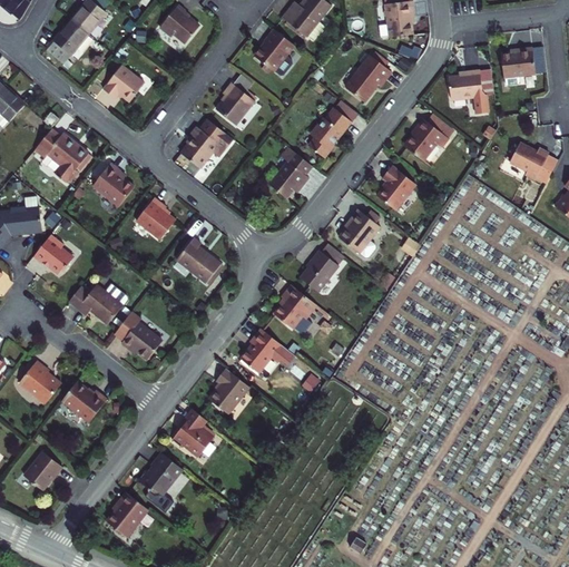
[(30,3),(27,0),(0,0),(0,3),(12,15),(13,12),(21,19),(30,3)]
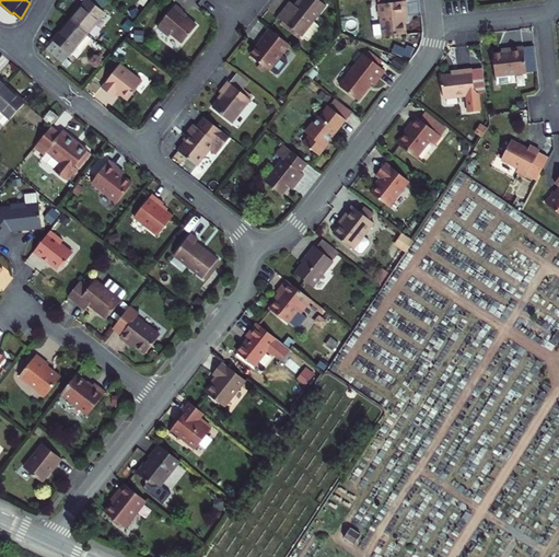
[(90,0),(73,21),(88,34),(105,12),(103,10),(92,1),(90,0)]
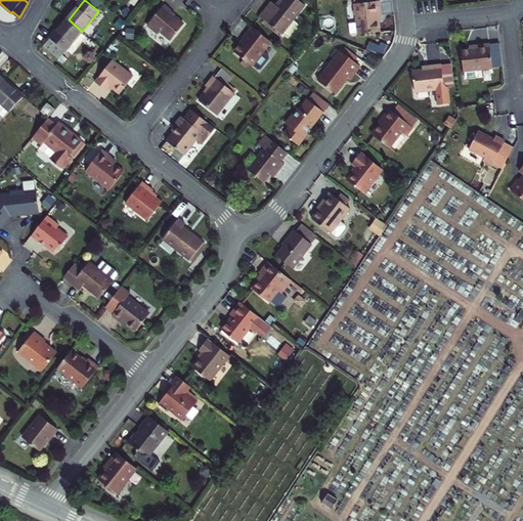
[(87,0),(86,1),(96,9),(102,1),(100,0),(87,0)]
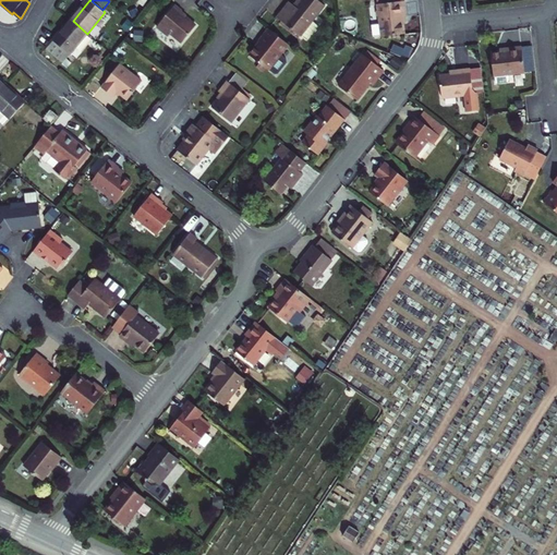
[(318,25),(313,22),(325,5),(318,0),(301,0),(297,5),(290,1),(278,17),(301,36),(302,35),(307,39),(318,25)]
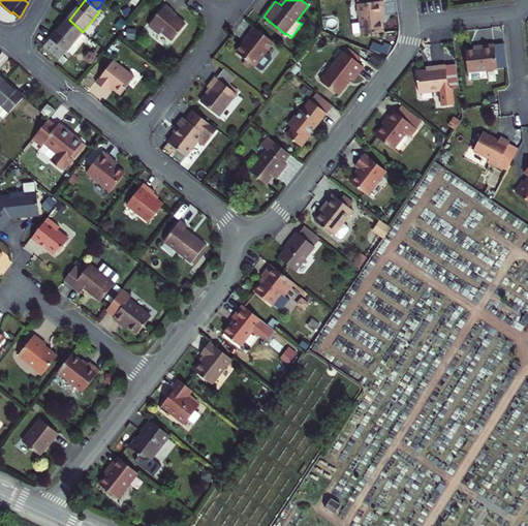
[(167,3),(150,24),(160,32),(162,29),(174,38),(186,23),(173,10),(174,9),(167,3)]
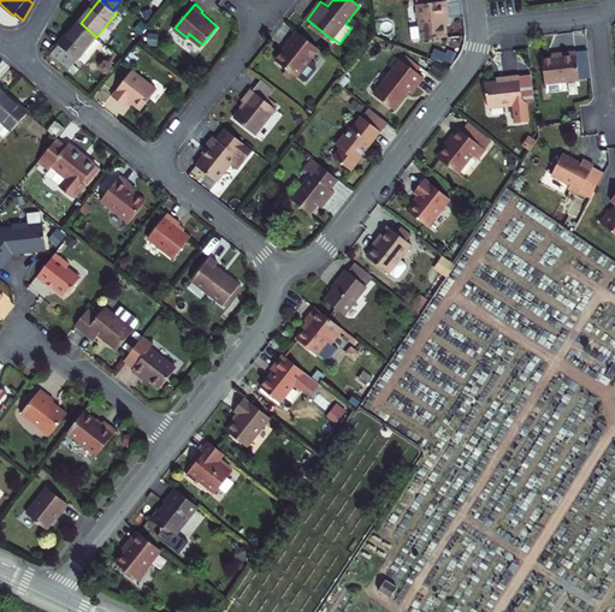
[(447,6),(418,10),(417,16),(417,21),(420,27),(421,45),(447,42),(444,24),(448,23),(447,6)]
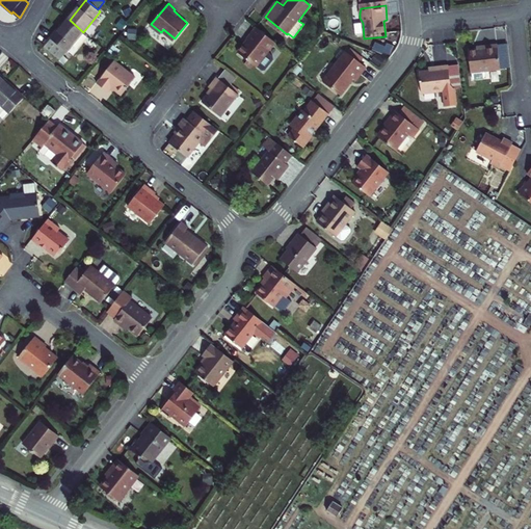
[(62,59),(83,32),(70,20),(47,48),(62,59)]
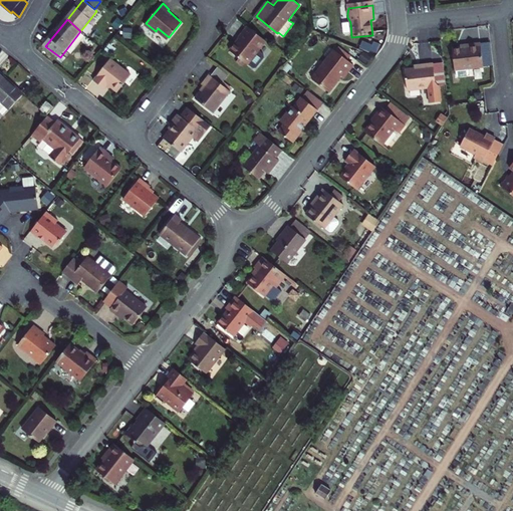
[(266,41),(248,26),(239,37),(240,38),(230,50),(253,69),(256,68),(264,58),(264,55),(259,51),(266,41)]
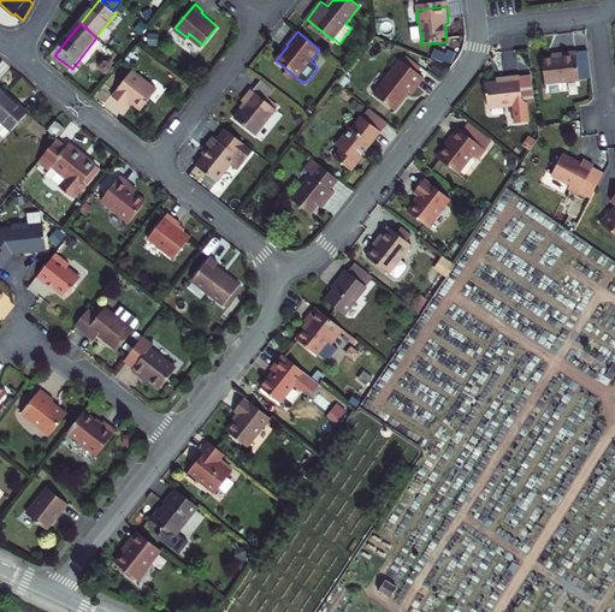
[(566,49),(549,52),(553,77),(554,77),(555,85),(567,83),(569,81),(568,75),(587,72),(586,64),(585,48),(584,43),(565,46),(566,49)]
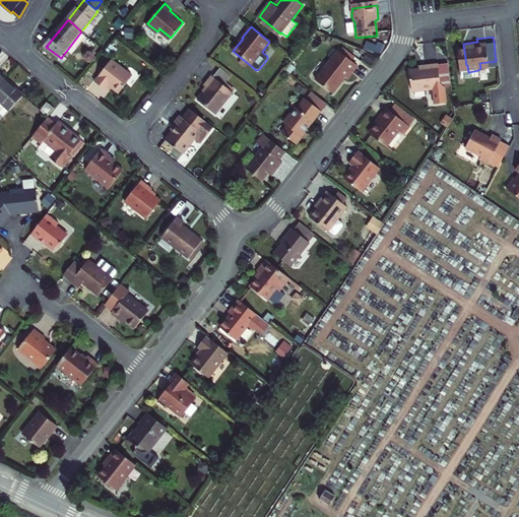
[(337,51),(315,79),(330,91),(343,77),(345,78),(355,66),(337,51)]
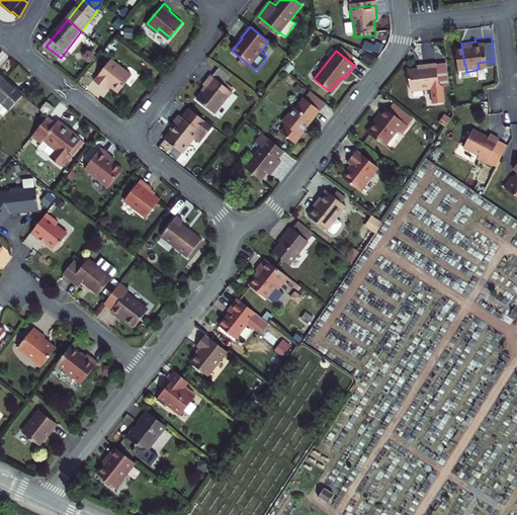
[(113,60),(96,82),(105,89),(109,85),(119,94),(134,77),(113,60)]
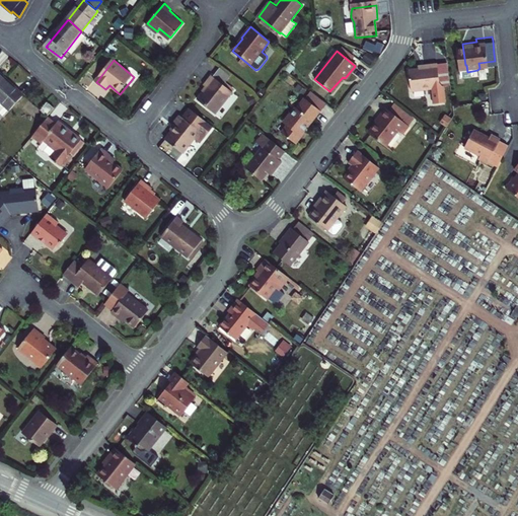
[(423,68),(409,69),(411,91),(431,88),(433,103),(444,102),(442,86),(439,87),(436,63),(423,65),(423,68)]
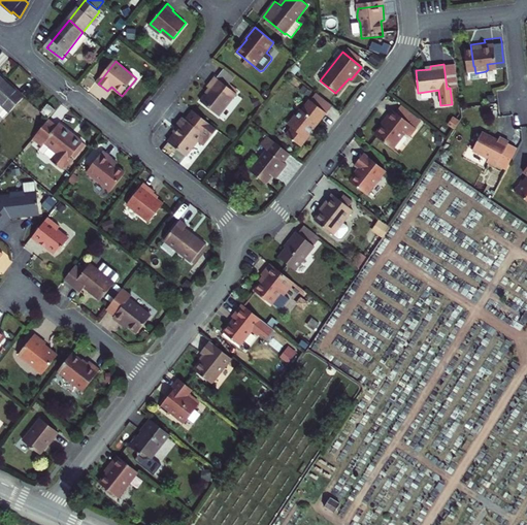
[(210,89),(201,101),(219,116),(236,93),(216,76),(207,87),(210,89)]
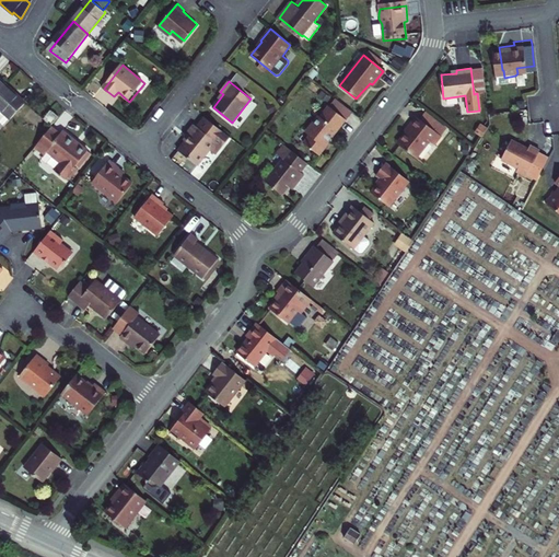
[(24,101),(4,83),(0,88),(0,117),(4,122),(24,101)]
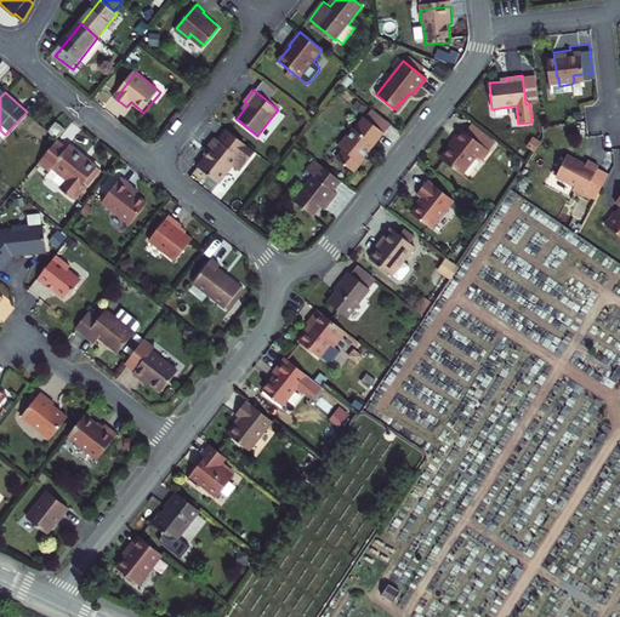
[(370,108),(363,118),(381,132),(382,133),(390,124),(370,108)]
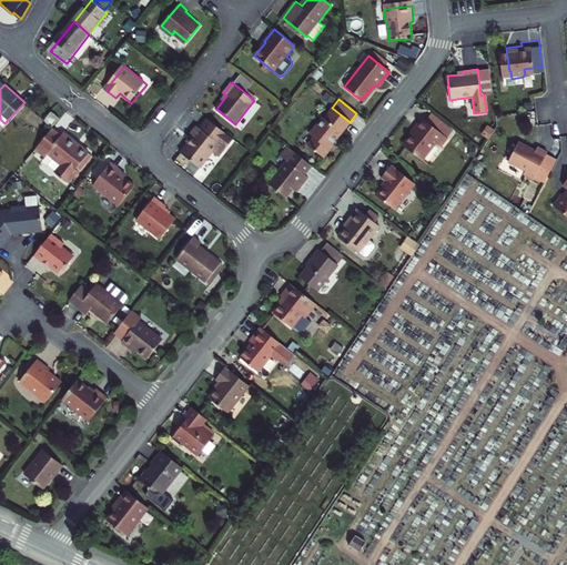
[(312,137),(306,143),(323,157),(348,121),(332,108),(327,113),(326,112),(322,118),(321,117),(316,123),(317,123),(311,131),(312,137)]
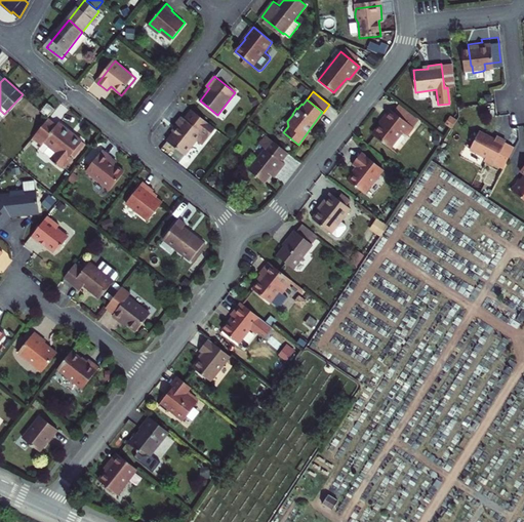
[(40,114),(45,119),(54,108),(49,103),(40,114)]
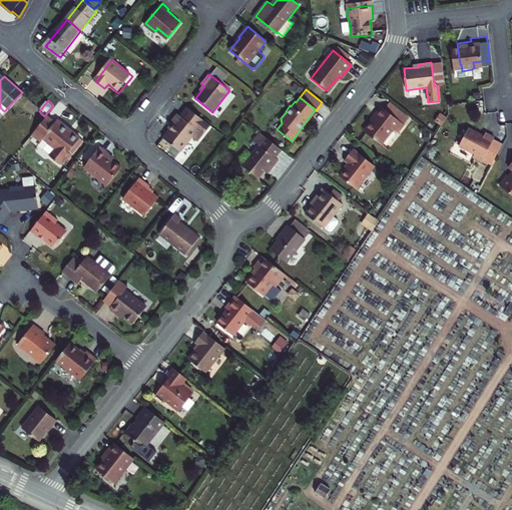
[(389,100),(384,107),(398,119),(404,112),(389,100)]
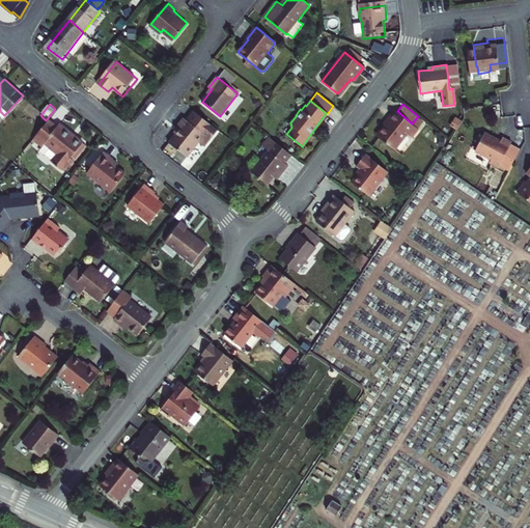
[(389,118),(375,135),(393,149),(407,133),(411,136),(417,128),(412,123),(397,111),(393,109),(387,117),(389,118)]
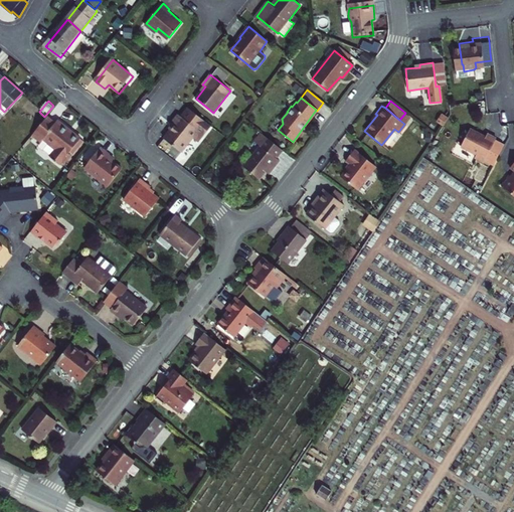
[(211,126),(187,107),(180,116),(178,114),(172,122),(174,124),(170,130),(163,138),(180,152),(192,138),(196,141),(199,141),(211,126)]
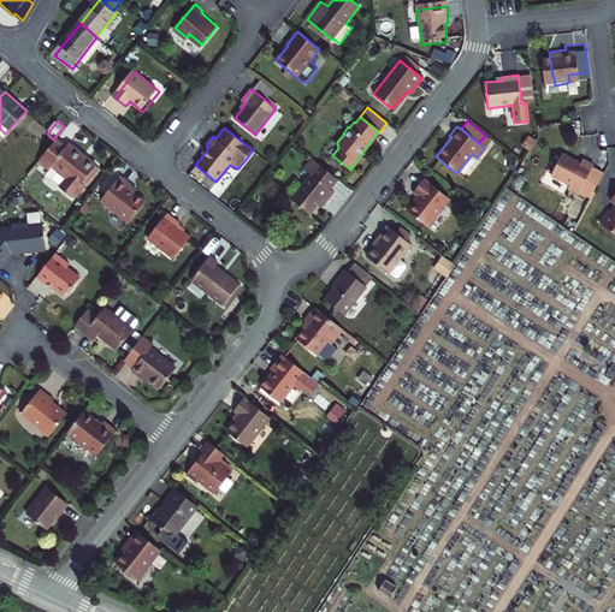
[(71,144),(67,148),(57,140),(39,162),(49,172),(53,167),(57,171),(51,178),(71,197),(96,166),(71,144)]
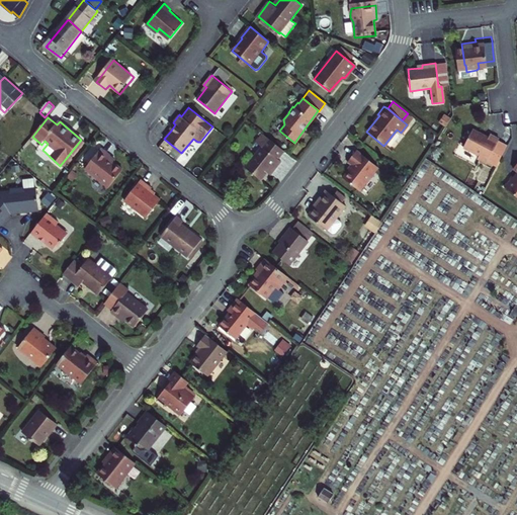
[(467,141),(483,149),(482,152),(491,156),(504,133),(494,127),(493,132),(477,122),(467,141)]
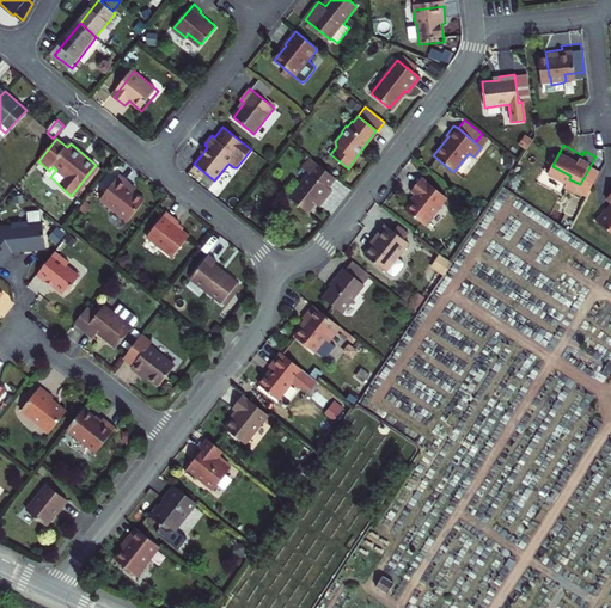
[(319,196),(323,200),(331,190),(328,188),(335,178),(310,159),(301,169),(307,173),(288,196),(306,212),(313,203),(319,196)]
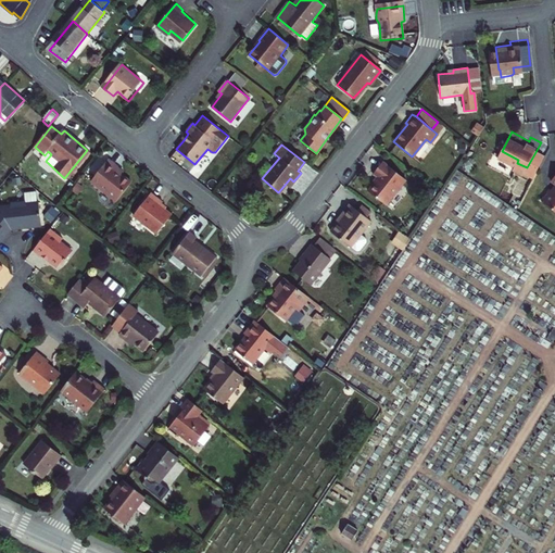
[(67,180),(90,153),(87,150),(64,178),(67,180)]
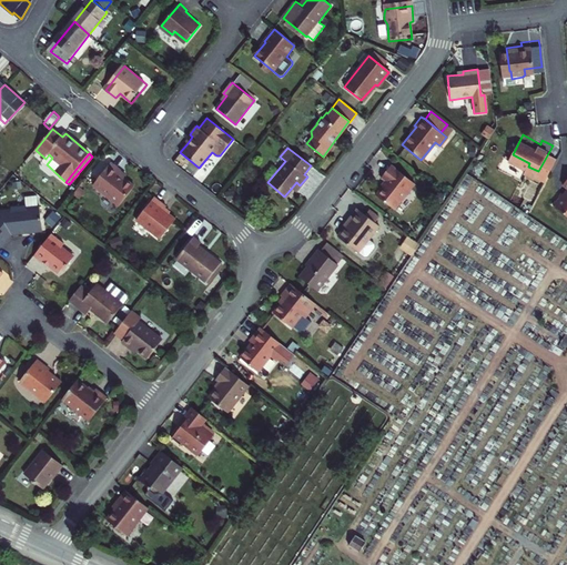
[(120,170),(110,162),(92,184),(118,205),(133,185),(117,173),(120,170)]
